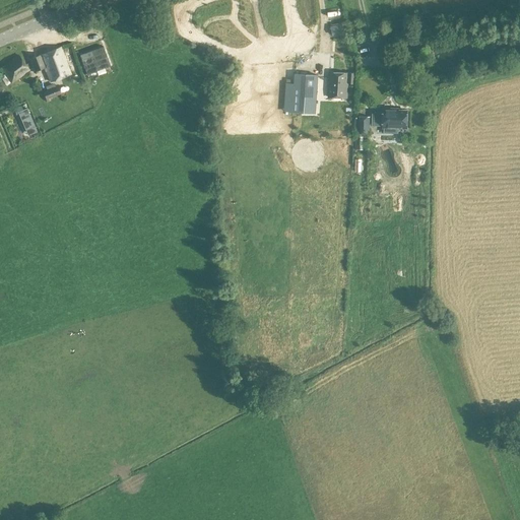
[(61,48),(30,59),(36,71),(45,67),(51,82),(71,74),(61,48)]
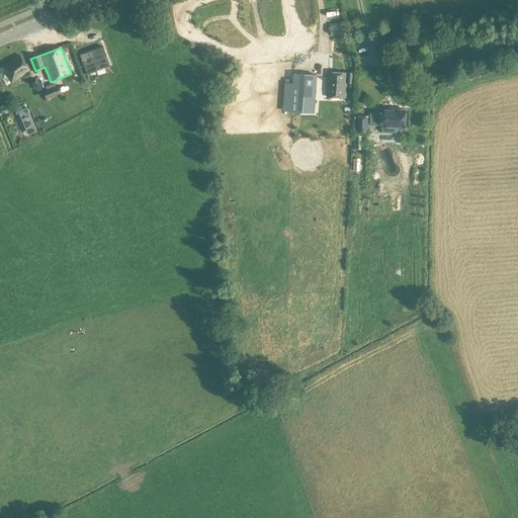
[(30,71),(19,55),(1,68),(12,84),(30,71)]
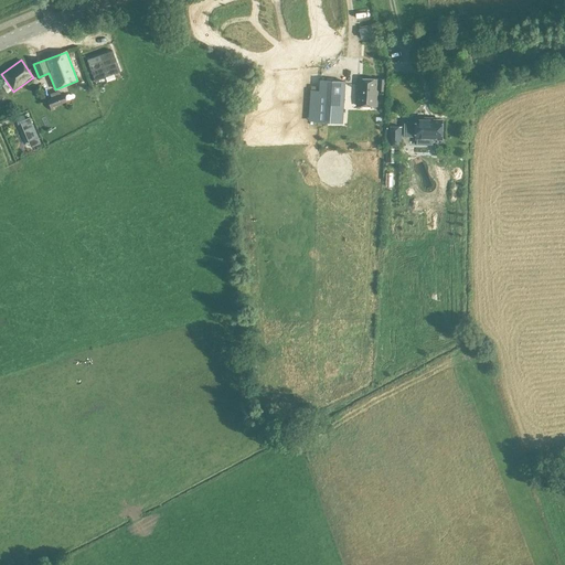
[(321,80),(320,91),(319,112),(343,114),(345,82),(321,80)]
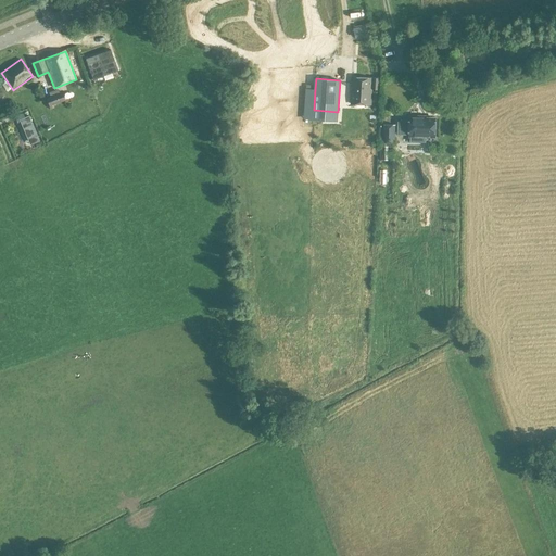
[(354,78),(352,104),(371,105),(373,89),(380,90),(381,79),(354,78)]
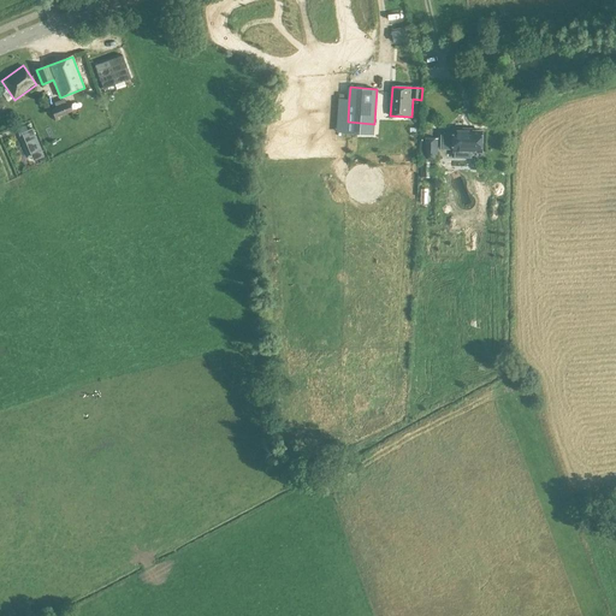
[(59,119),(58,117),(73,112),(70,102),(52,110),(55,120),(59,119)]
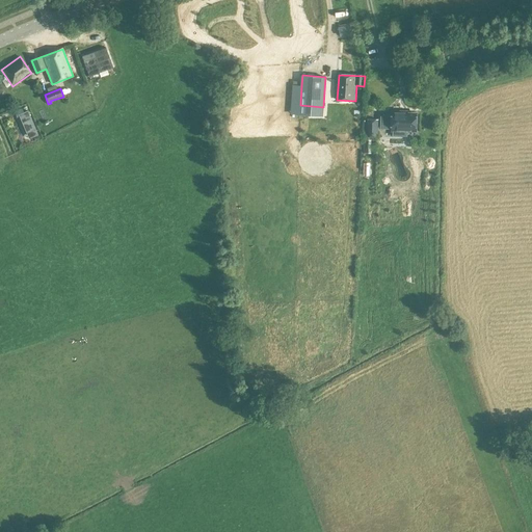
[(406,131),(415,131),(417,131),(417,114),(402,114),(401,114),(401,112),(393,112),(393,116),(381,116),(381,129),(392,129),(392,131),(394,131),(394,136),(406,136),(406,131)]
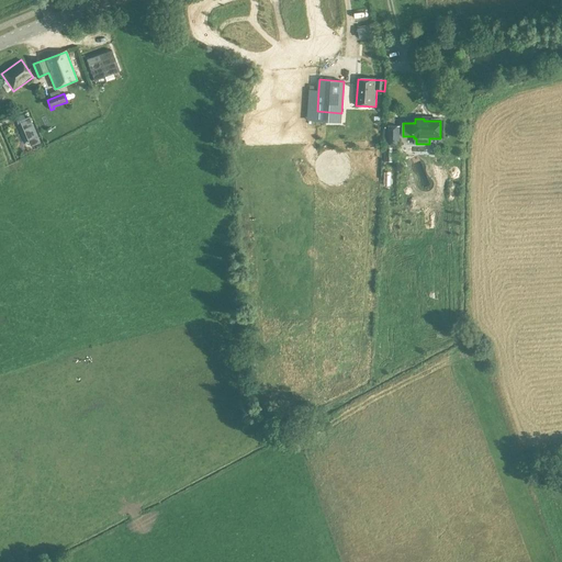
[(389,126),(389,136),(389,145),(398,145),(398,136),(400,127),(389,126)]
